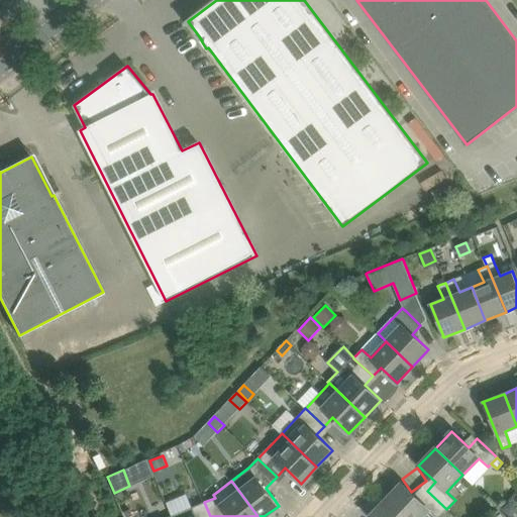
[(402,483),(385,500),(402,516),(439,516),(446,509),(427,491),(419,499),(402,483)]
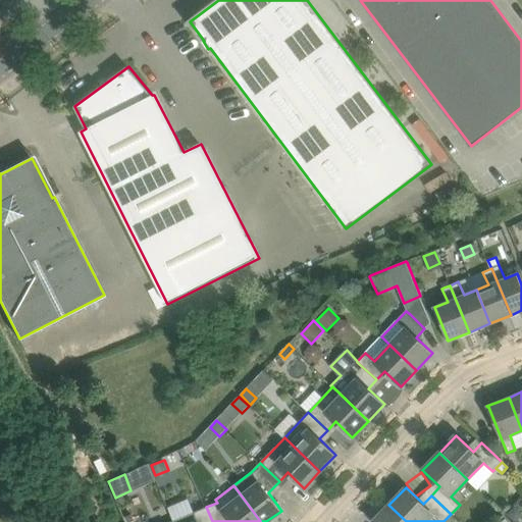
[(406,521),(388,505),(372,521),(406,521)]
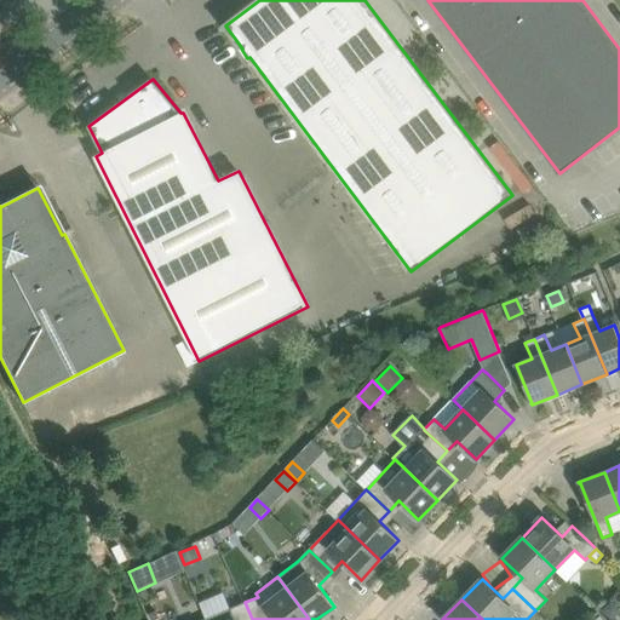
[(252,619),(245,602),(230,608),(206,619),(252,619)]
